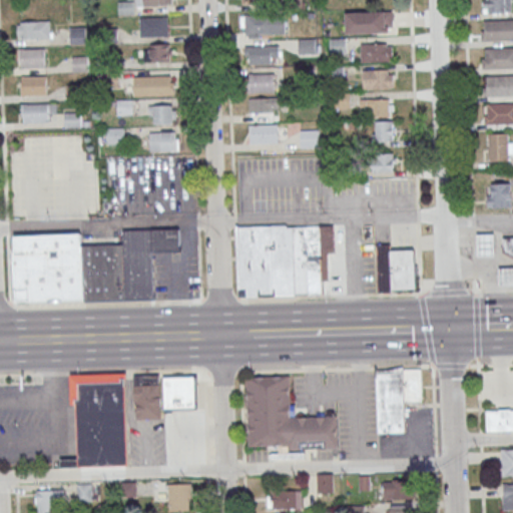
[(483,0),(483,13),(510,13),(510,0),(483,0)]
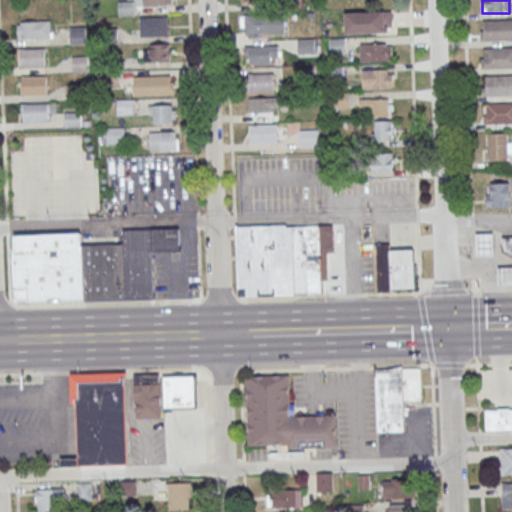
[(345,12),(345,33),(392,33),(392,12),(345,12)]
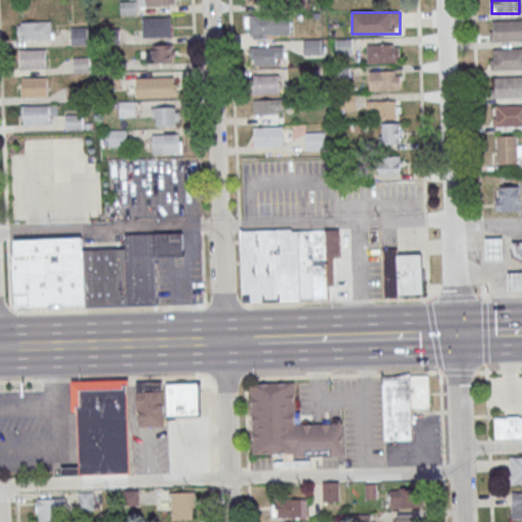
[(250,16),(291,15),(291,34),(251,36),(250,16)]
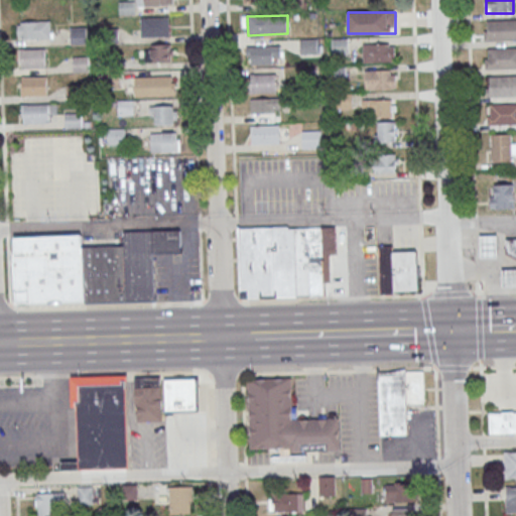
[(141,16),(141,36),(169,36),(169,16),(141,16)]
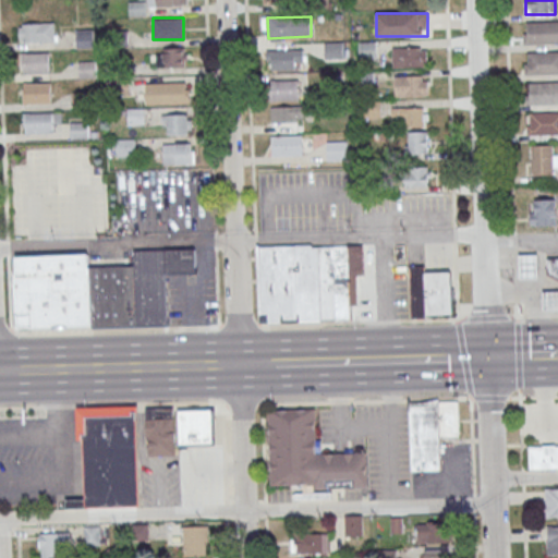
[(557,21),(526,22),(526,33),(523,33),(524,44),(557,43),(557,21)]
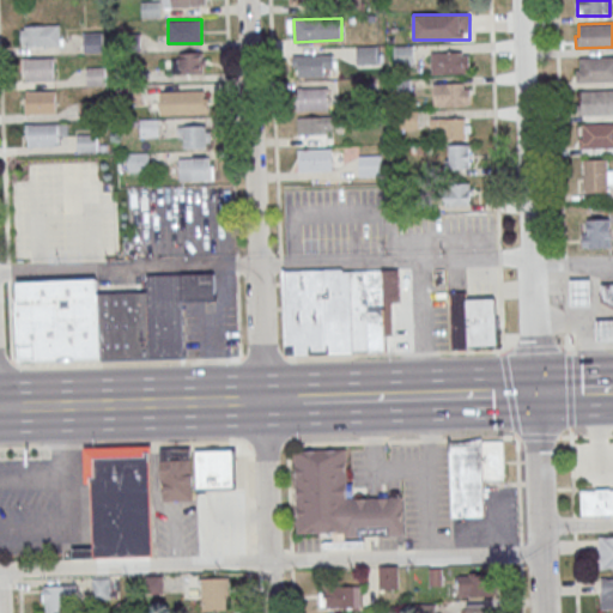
[(25,26),(60,25),(60,48),(25,49),(25,46),(22,46),(20,31),(25,31),(25,26)]
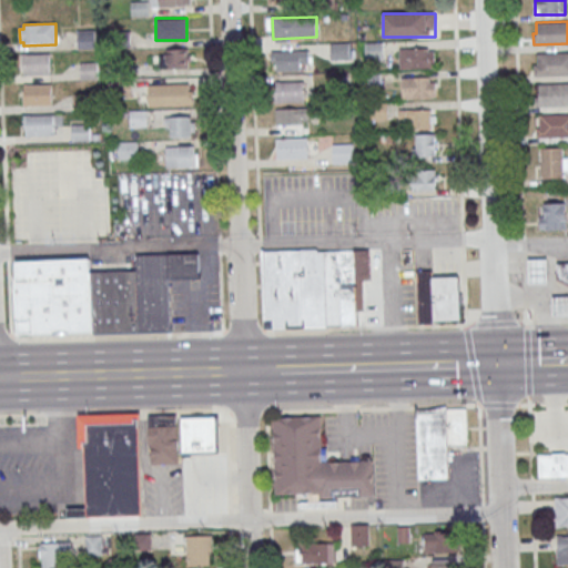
[(94,48),(94,30),(78,30),(78,48),(94,48)]
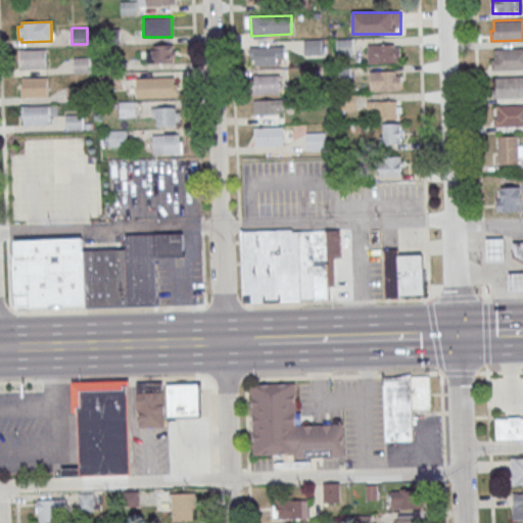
[(304,39),(304,54),(322,54),(322,39),(304,39)]
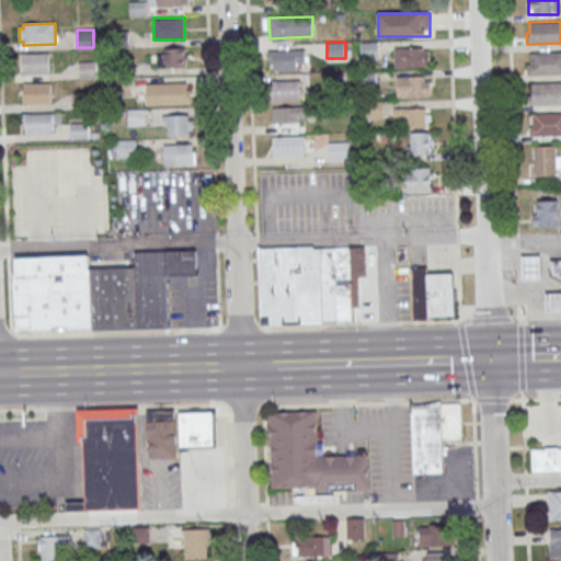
[(362,42),(362,58),(378,58),(378,42),(362,42)]
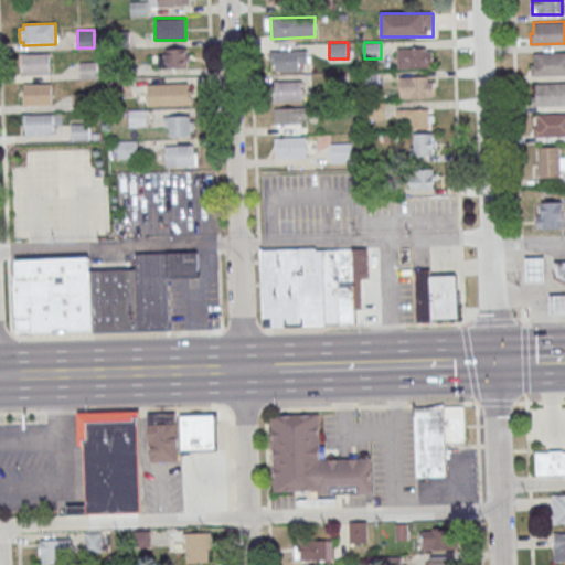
[(159,48),(159,67),(188,67),(188,48),(159,48)]
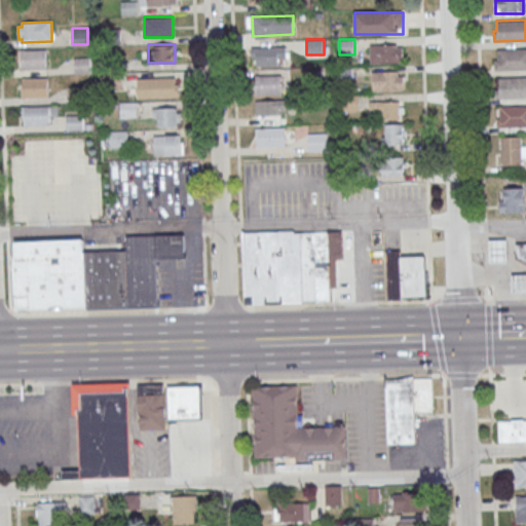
[(370,44),(370,64),(404,64),(404,44),(370,44)]
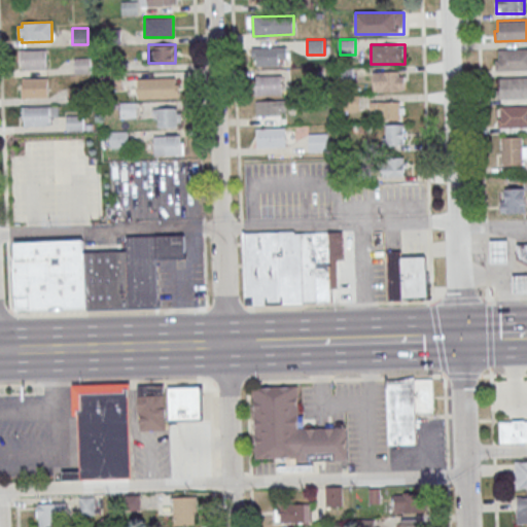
[(251,48),(286,47),(286,60),(280,60),(280,66),(256,67),(256,59),(252,60),(251,48)]
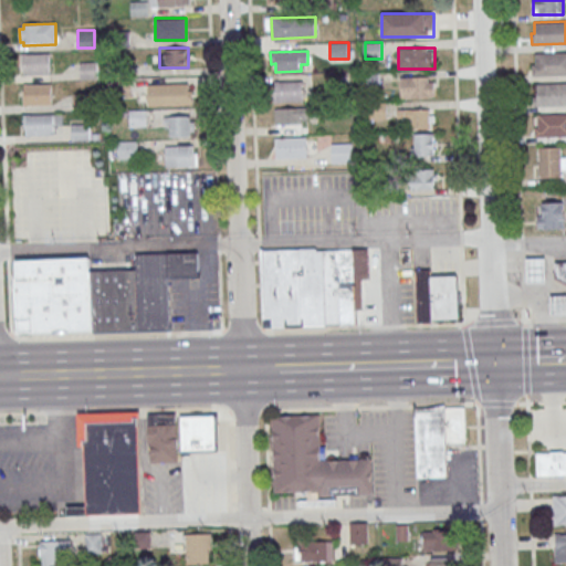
[(565,52),(535,53),(535,64),(532,64),(532,75),(565,74),(565,52)]
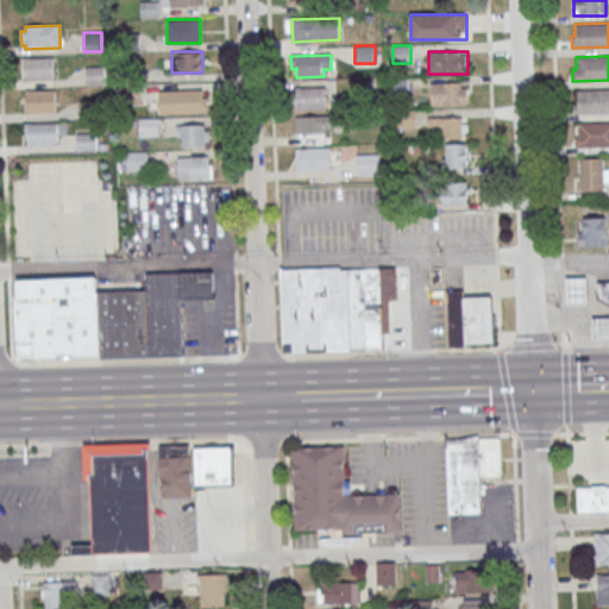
[(22,60),(54,58),(55,81),(23,81),(22,60)]
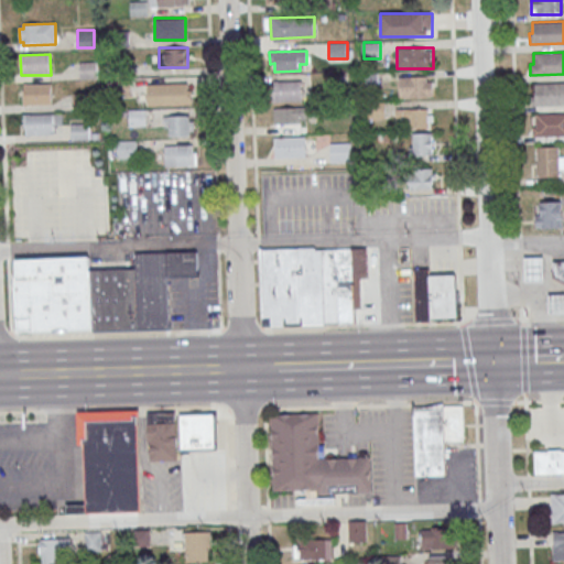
[(433,77),(399,77),(399,97),(433,97),(433,77)]
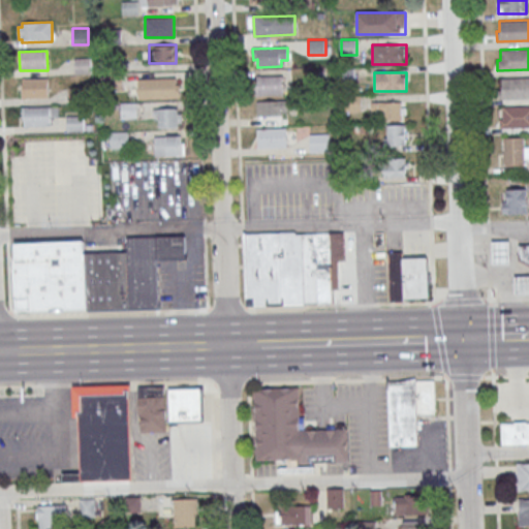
[(256,78),(284,76),(284,95),(256,96),(256,78)]
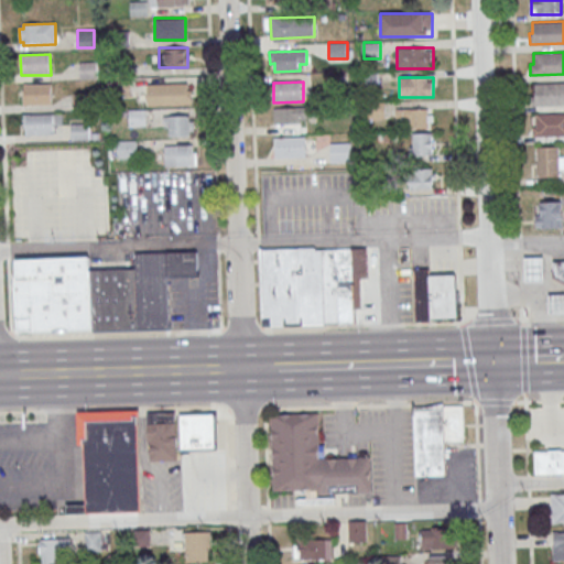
[(563,82),(534,83),(534,96),(531,96),(532,106),(563,105),(563,82)]
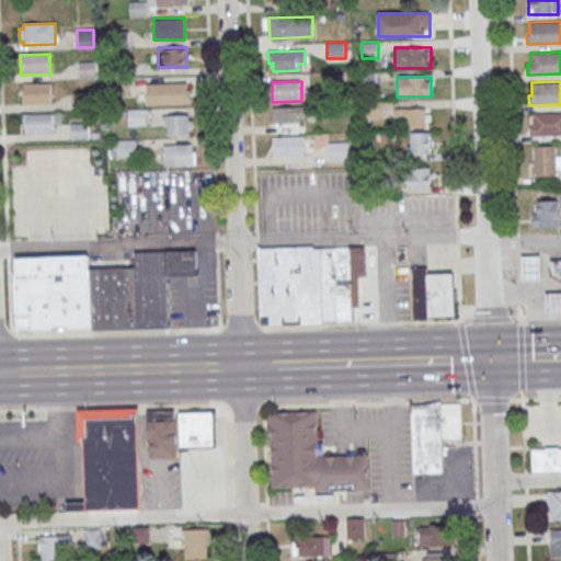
[(191,104),(191,82),(146,82),(146,104),(191,104)]
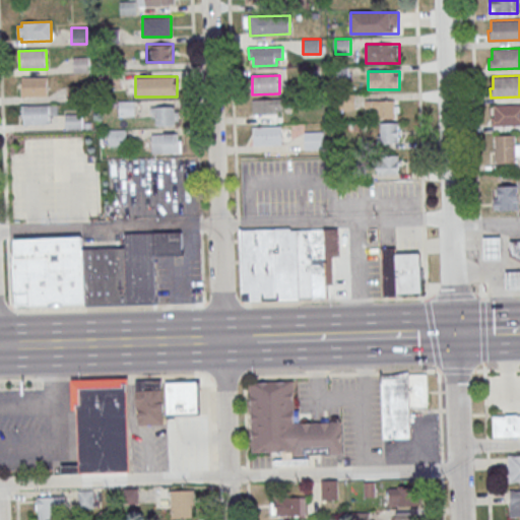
[(19,78),(48,78),(48,96),(20,98),(19,78)]
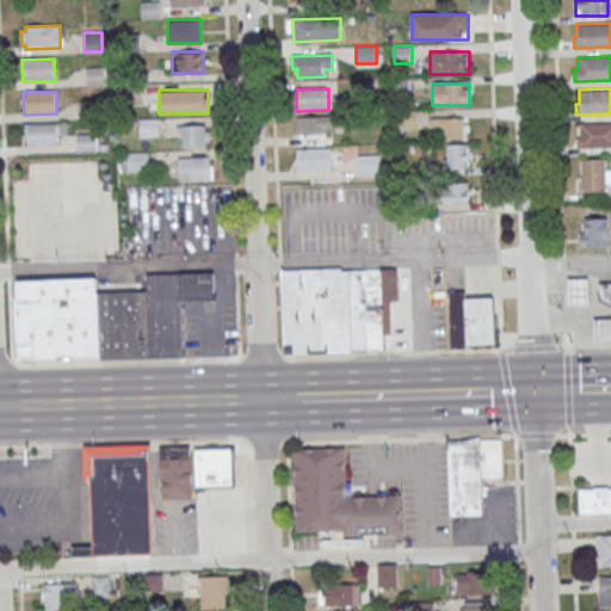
[(297,117),(334,116),(334,128),(326,128),(327,135),(297,135),(297,117)]
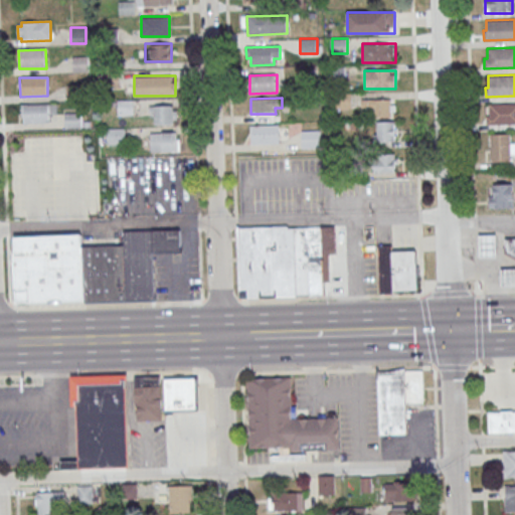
[(374,117),(393,117),(393,99),(362,99),(362,108),(374,108),(374,117)]
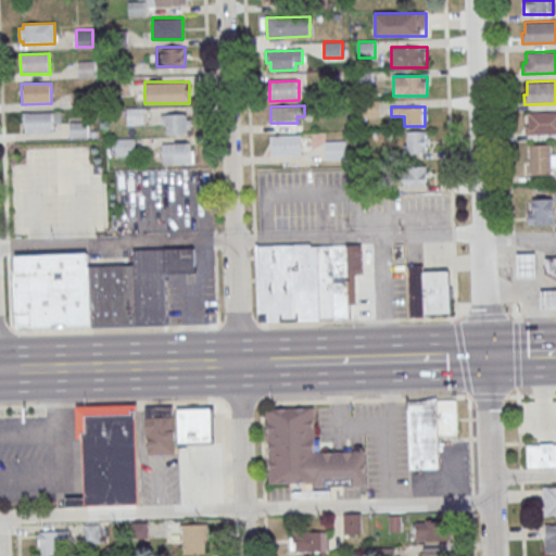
[(141,123),(142,109),(128,109),(128,123),(141,123)]
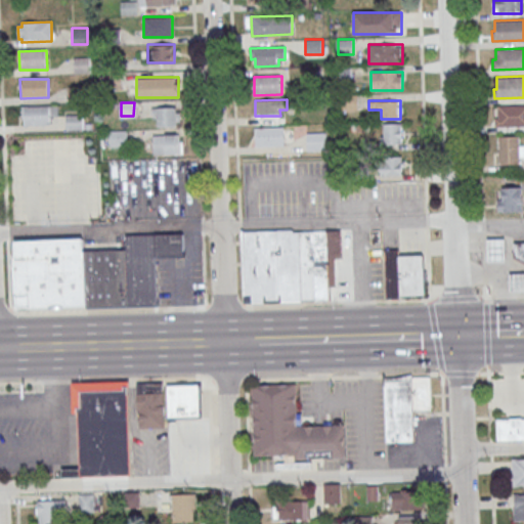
[(523,105),(497,105),(498,118),(494,118),(494,127),(523,126),(523,105)]
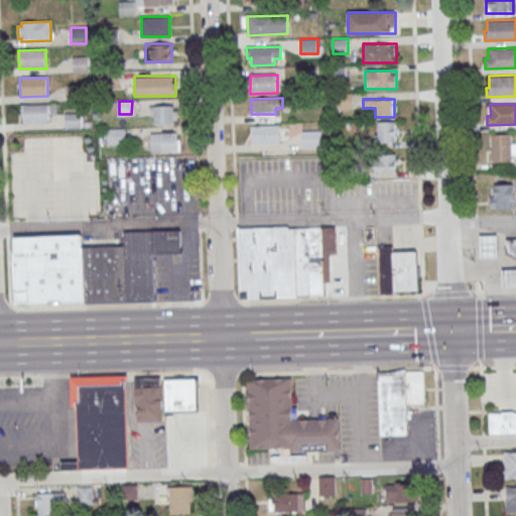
[(22,106),(49,105),(50,124),(22,125),(22,106)]
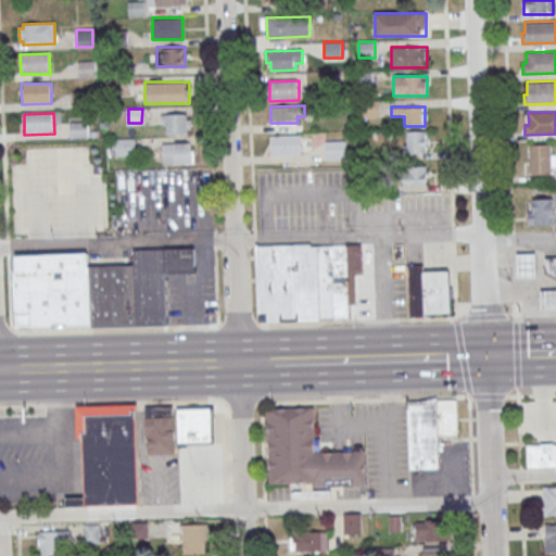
[(191,114),(162,114),(162,134),(191,134),(191,114)]
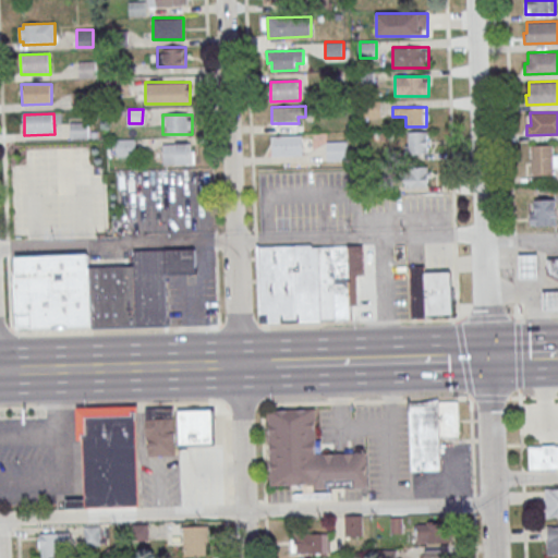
[(88,122),(70,122),(70,138),(88,138),(88,122)]
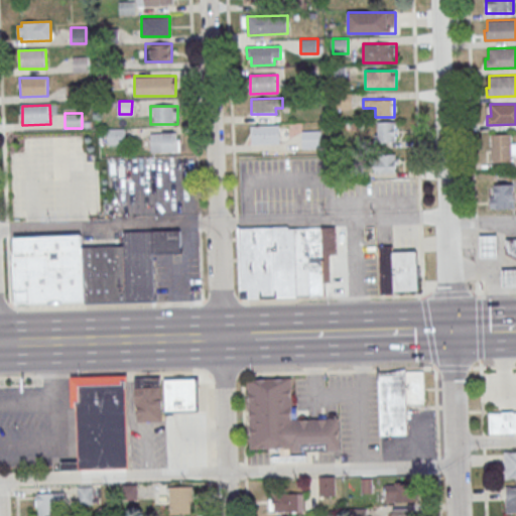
[(396,121),(377,121),(377,140),(396,140),(396,121)]
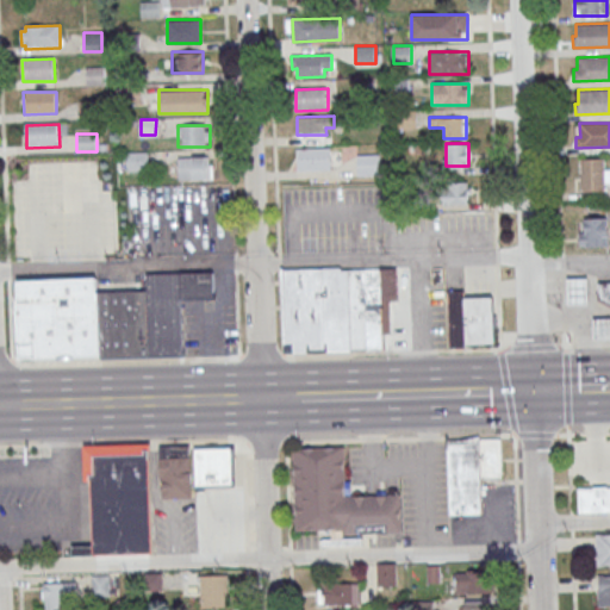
[(298,150),(330,149),(331,170),(299,172),(298,150)]
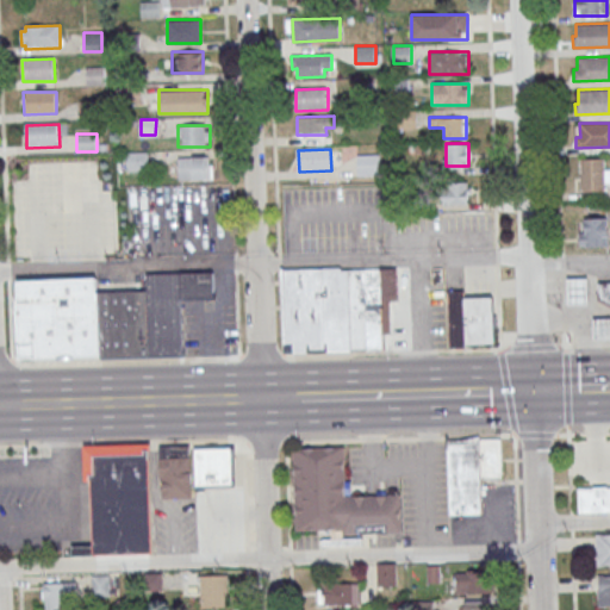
[(126,170),(148,170),(148,153),(126,153),(126,170)]
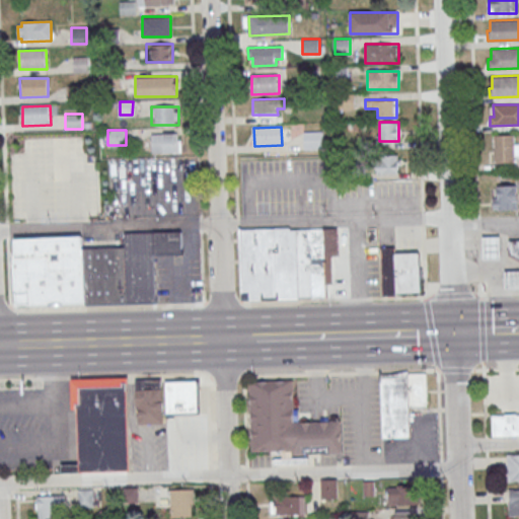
[(304,149),(323,149),(323,132),(304,132),(304,149)]
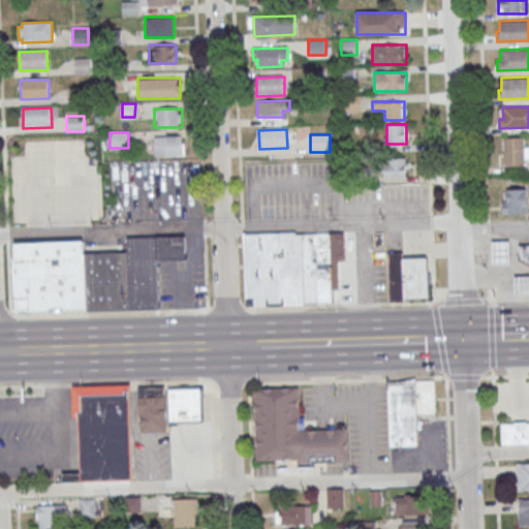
[(154,135),(154,155),(185,155),(185,135),(154,135)]
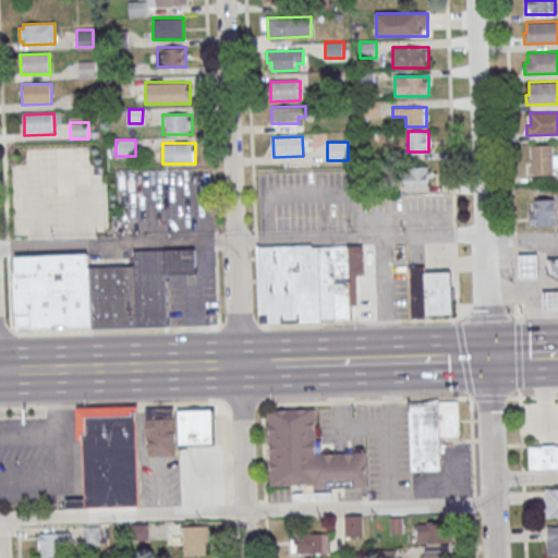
[(557,144),(531,145),(531,176),(557,174),(557,144)]
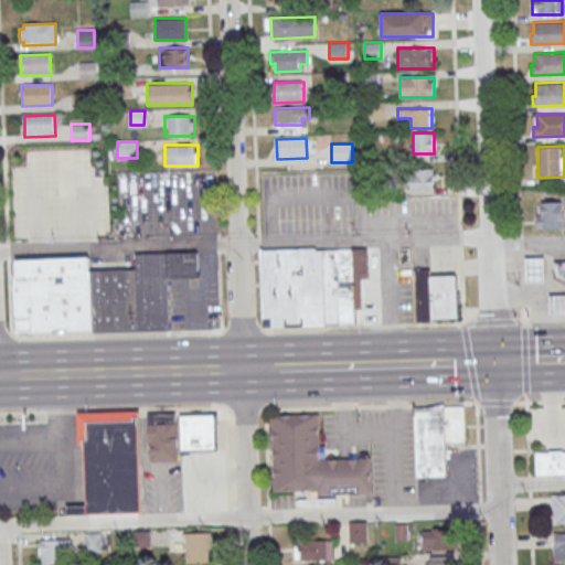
[(435,169),(409,169),(409,189),(435,189),(435,169)]
